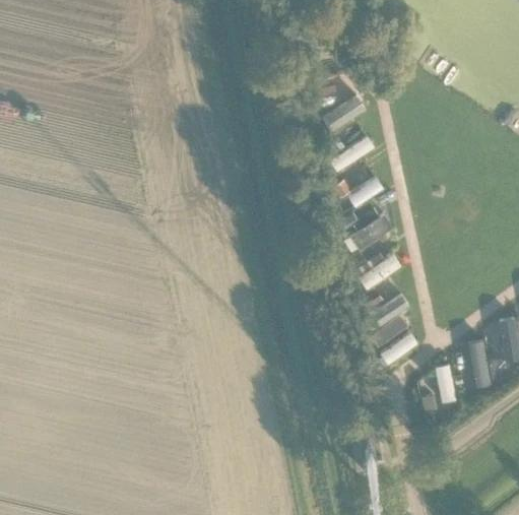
[(331,80),(316,84),(319,98),(334,92),(331,80)]
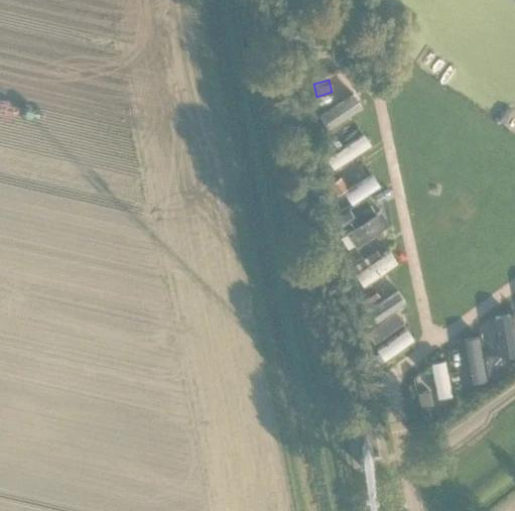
[(357,97),(318,114),(325,129),(363,112),(357,97)]
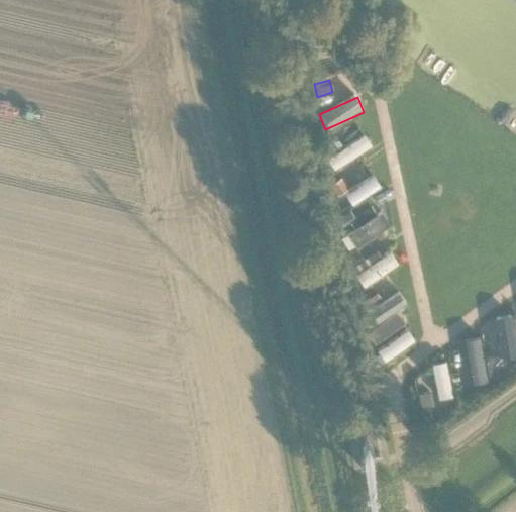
[(334,137),(320,146),(327,157),(341,147),(334,137)]
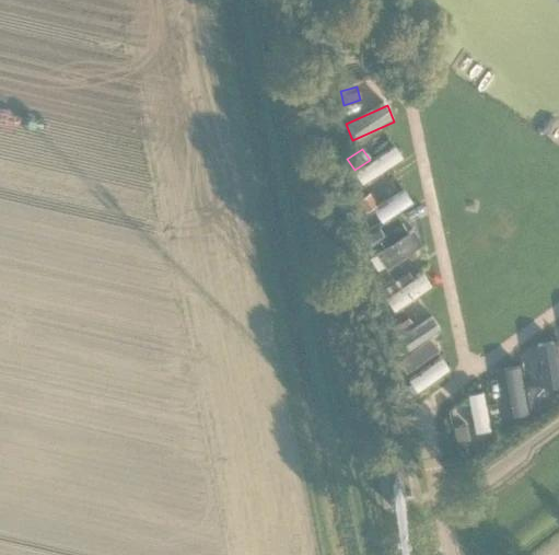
[(394,175),(372,185),(376,197),(398,188),(394,175)]
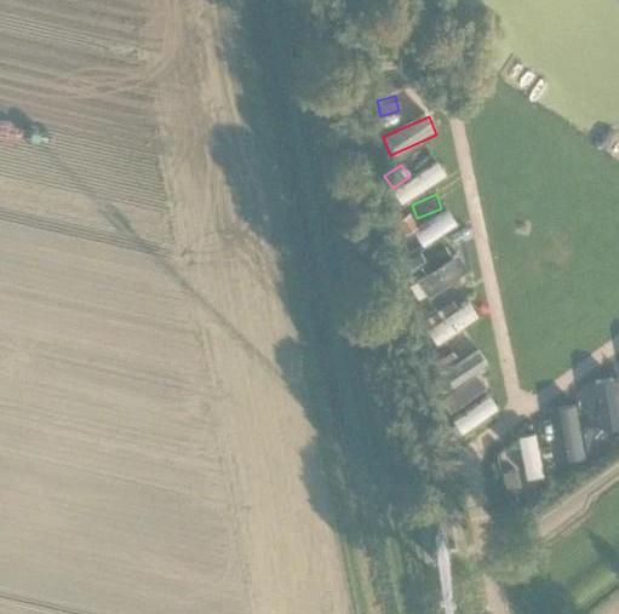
[(414,234),(425,248),(457,224),(447,210),(414,234)]
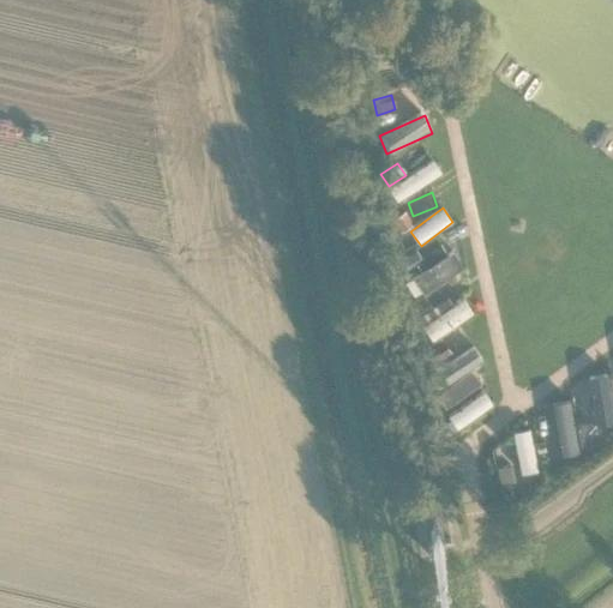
[(392,223),(400,236),(413,228),(406,215),(392,223)]
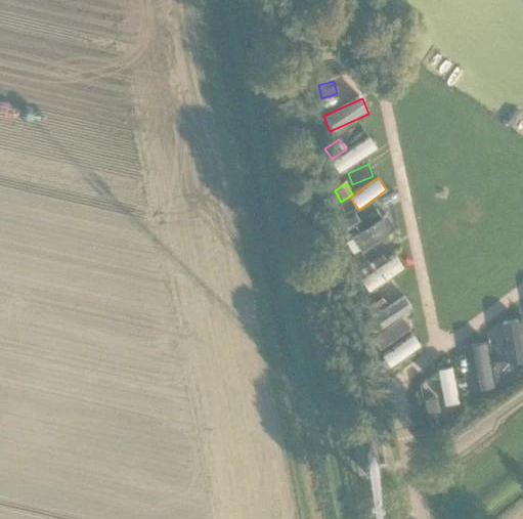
[(362,227),(355,216),(342,225),(348,235),(362,227)]
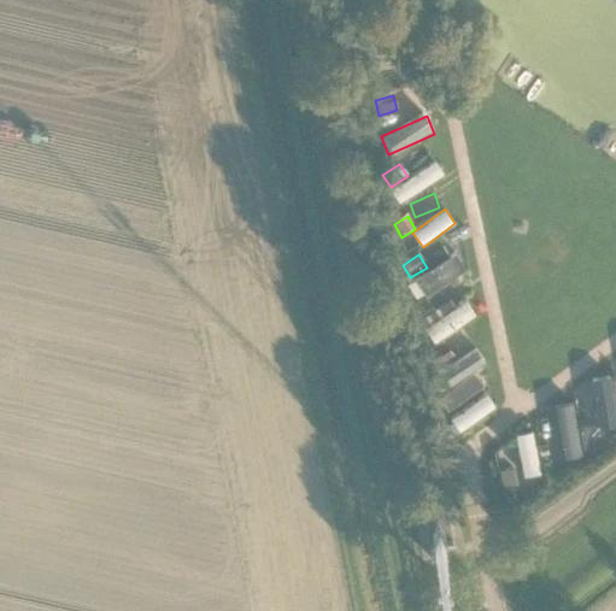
[(435,344),(477,318),(467,300),(440,316),(429,299),(414,309),(435,344)]
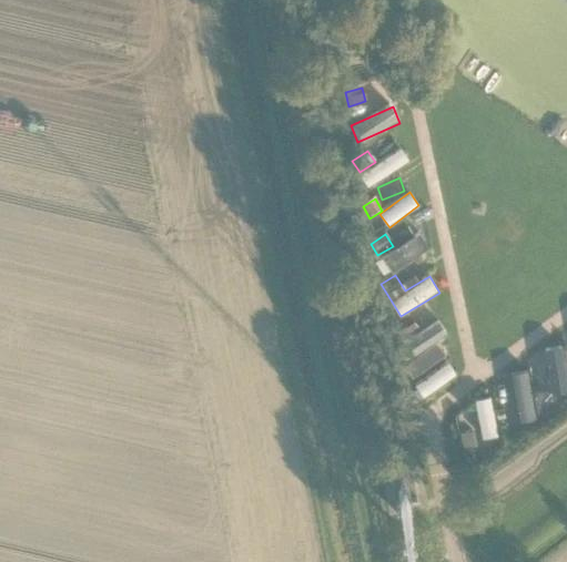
[(417,329),(409,317),(392,329),(394,345),(417,329)]
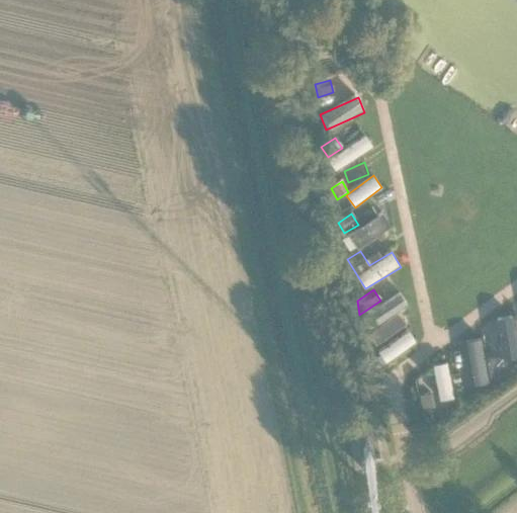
[(383,322),(410,306),(402,293),(376,310),(383,322)]
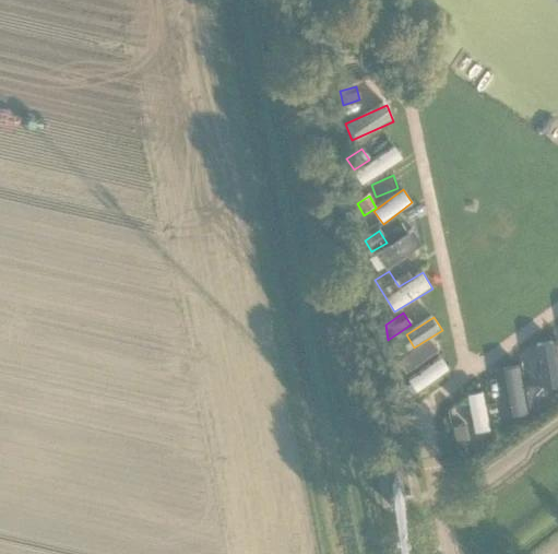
[(532,389),(557,385),(557,373),(554,342),(537,343),(539,361),(529,362),(532,389)]
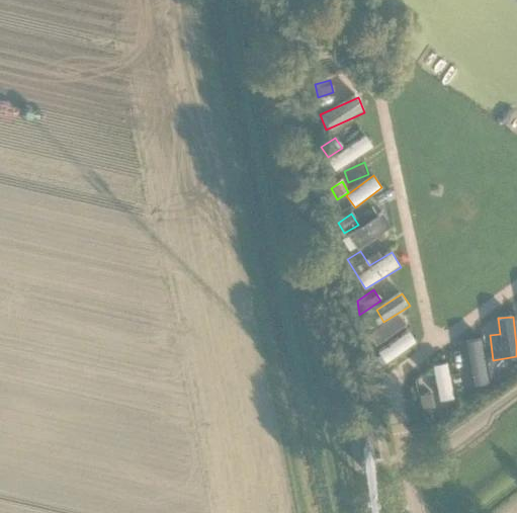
[(483,340),(468,341),(471,375),(486,374),(483,340)]
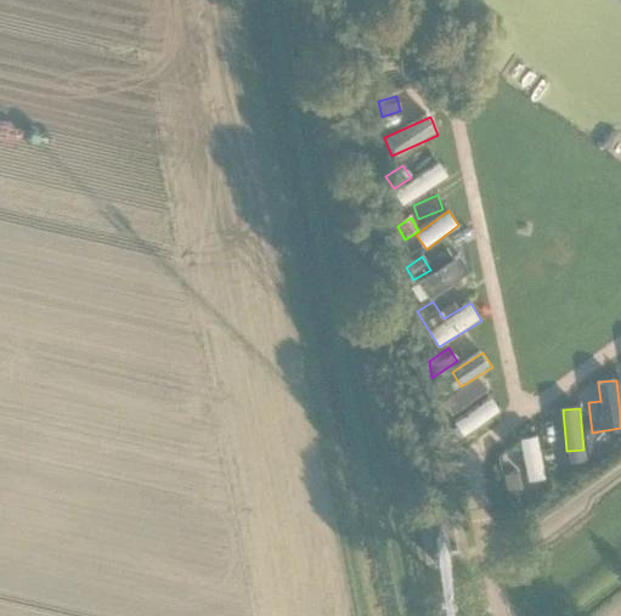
[(521,439),(526,482),(545,481),(540,436),(521,439)]
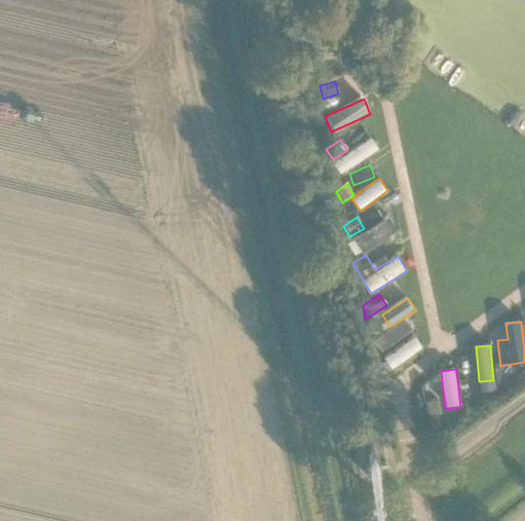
[(385,466),(366,469),(368,481),(387,478),(385,466)]
